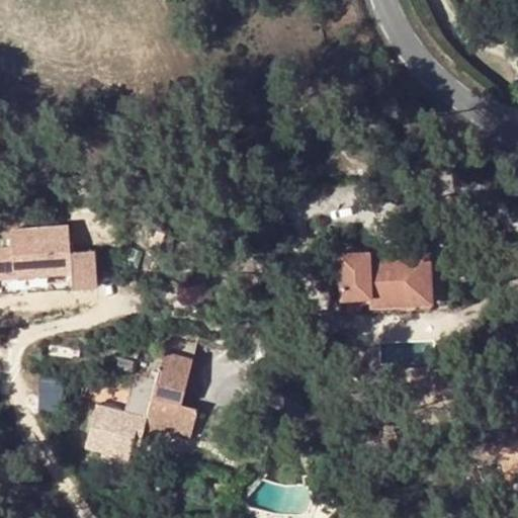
[(62,234),(4,235),(5,261),(0,261),(0,297),(33,296),(32,275),(63,275),(64,296),(87,295),(86,259),(63,259),(62,234)]
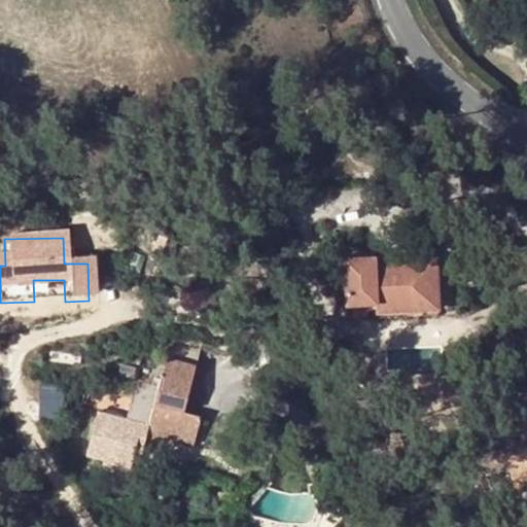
[(348,304),(378,302),(399,301),(400,310),(440,308),(438,255),(397,257),(397,266),(378,267),(378,258),(378,255),(346,256),(348,304)]
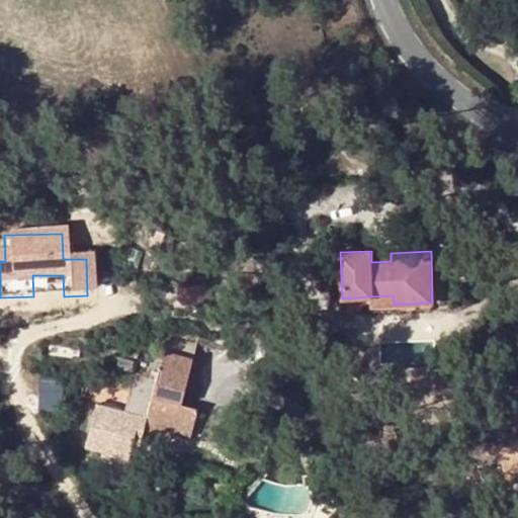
[(391,261),(391,253),(371,254),(371,262),(391,261)]
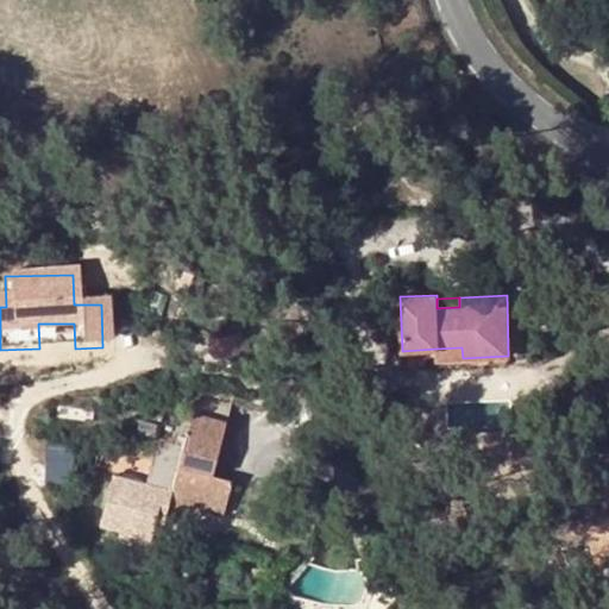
[(38,324),(39,349),(75,349),(74,324),(38,324)]
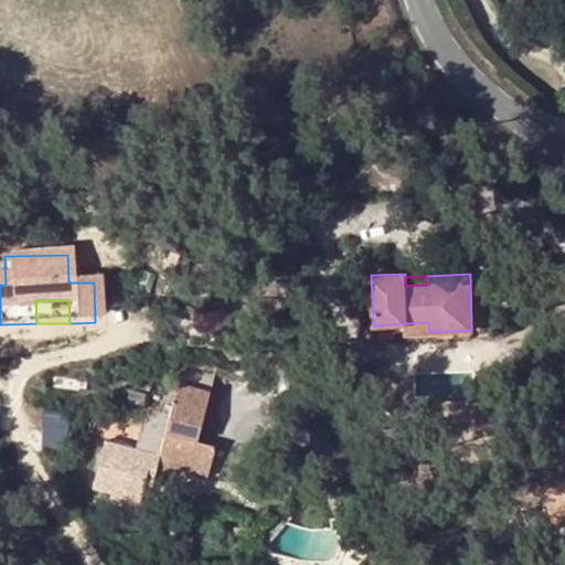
[(227,309),(203,315),(206,328),(230,323),(227,309)]
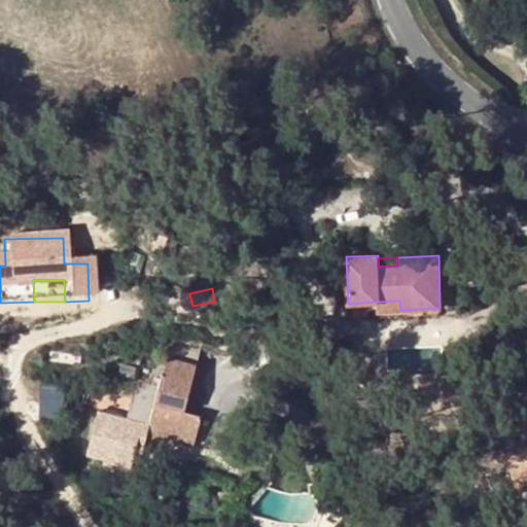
[(399,301),(378,302),(378,311),(400,310),(399,301)]
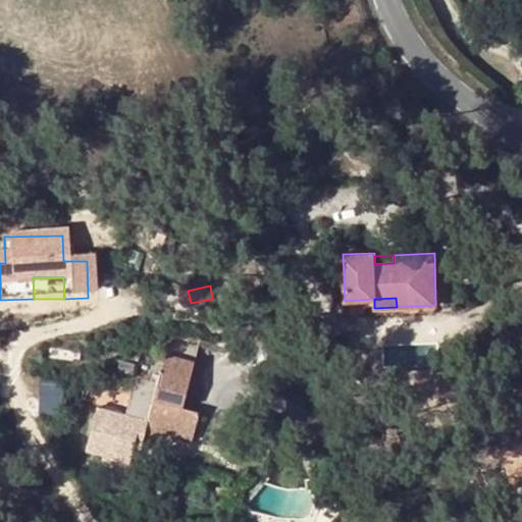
[(104,454),(129,460),(136,436),(142,438),(156,431),(191,439),(198,412),(181,408),(173,405),(175,396),(184,398),(198,345),(167,342),(160,373),(134,386),(126,416),(99,409),(89,450),(104,454)]
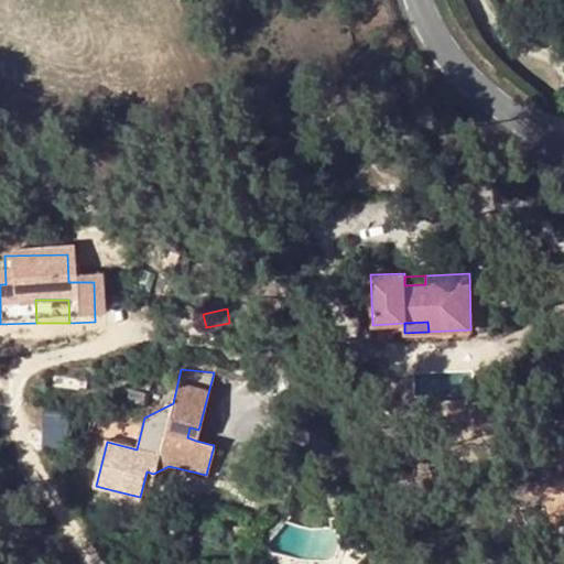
[(196,441),(198,430),(190,427),(187,437),(196,441)]
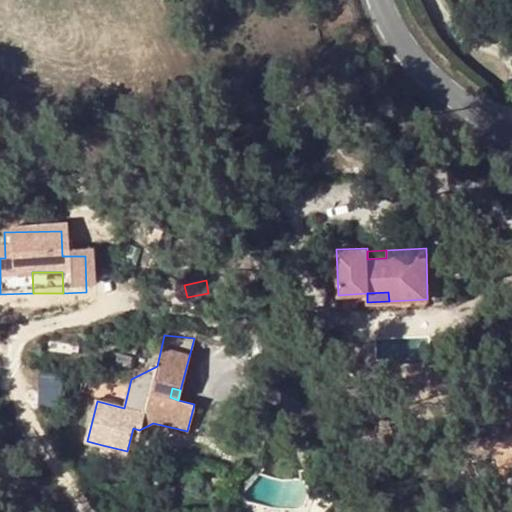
[(125,458),(127,451),(102,445),(101,452),(125,458)]
